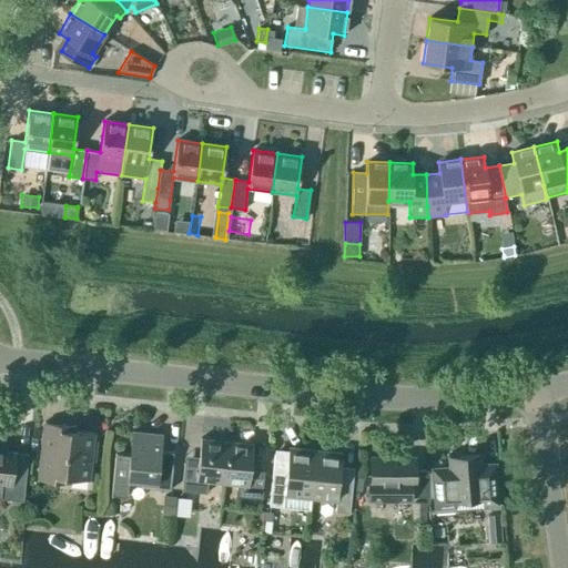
[(89,479),(93,434),(64,430),(64,425),(44,423),(38,479),(59,482),(59,476),(89,479)]
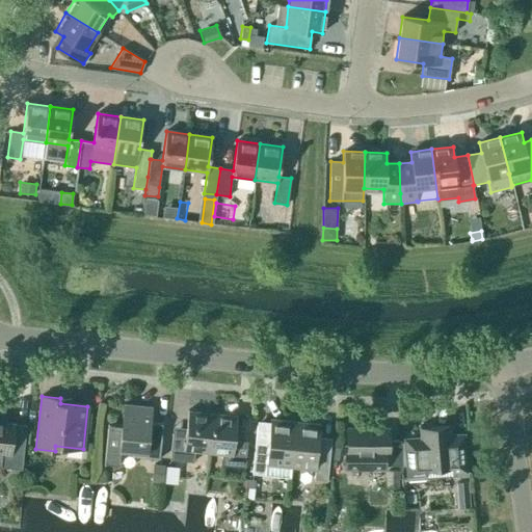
[(108,426),(104,462),(118,464),(121,449),(132,450),(132,455),(159,458),(163,422),(150,420),(152,407),(124,405),(122,427),(108,426)]
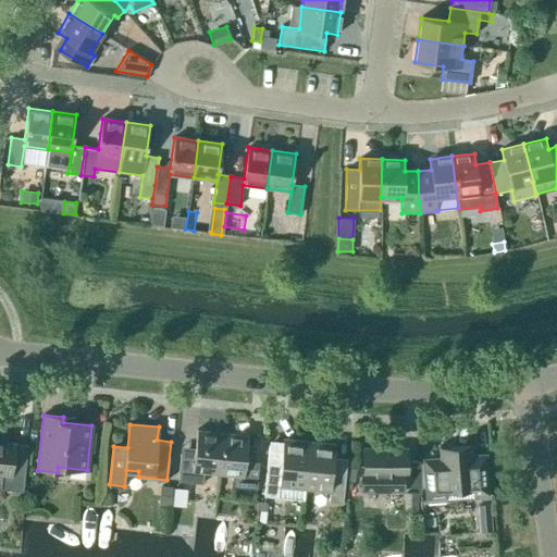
[(218,474),(222,432),(197,430),(194,456),(181,455),(177,481),(202,484),(203,472),(218,474)]
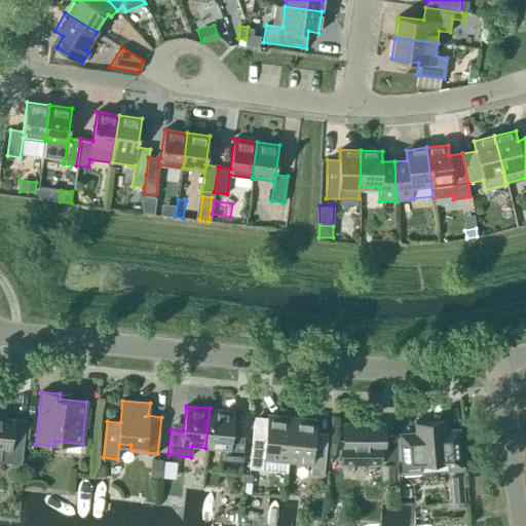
[(210,408),(205,448),(220,449),(219,460),(241,462),(245,437),(232,436),(234,411),(210,408)]
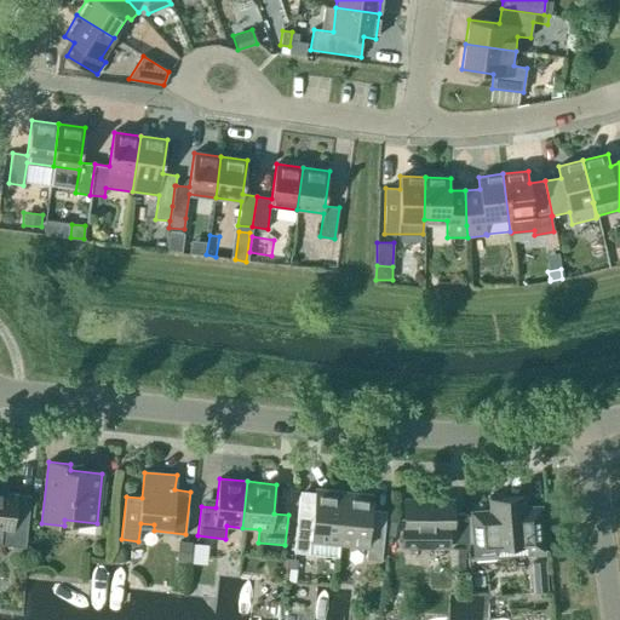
[(338,544),(344,492),(315,489),(314,498),(299,495),(293,552),(337,557),(338,556),(339,544),(338,544)]
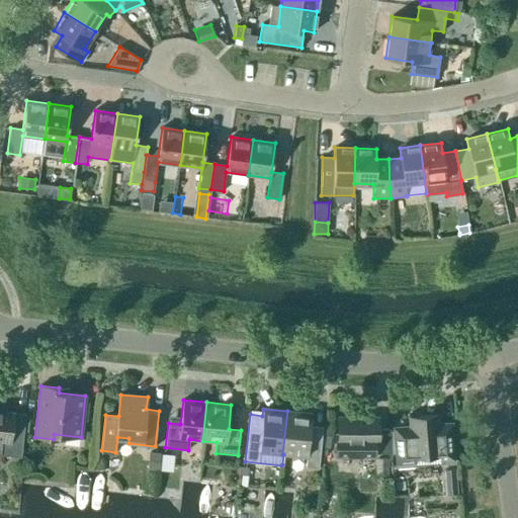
[(13,413),(0,411),(0,454),(20,457),(23,433),(11,432),(13,413)]
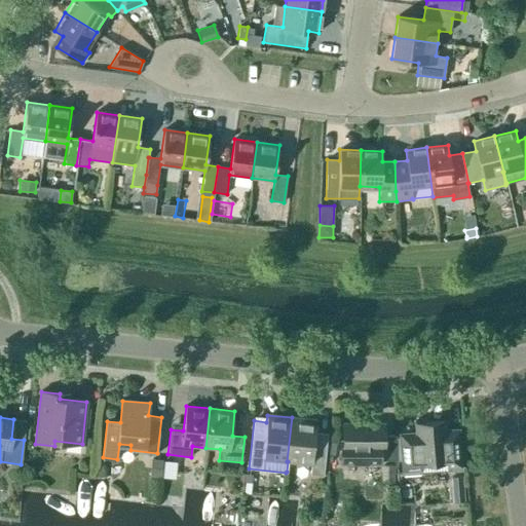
[(287,461),(288,461),(311,464),(310,474),(324,476),(327,437),(314,436),(316,420),(292,417),(287,461)]
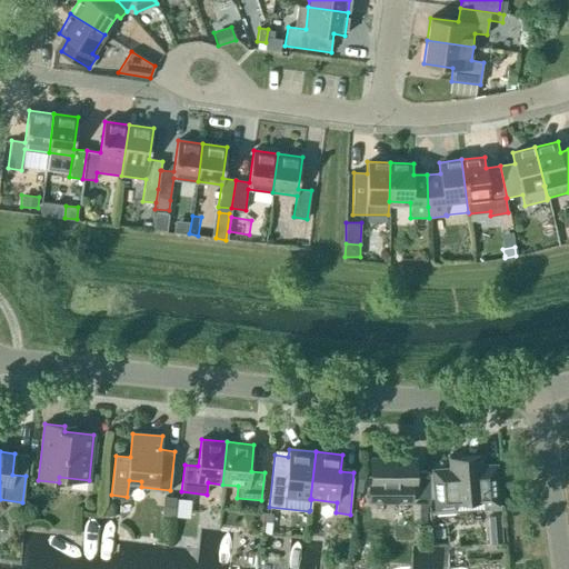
[(429,473),(429,498),(433,498),(435,512),(453,511),(453,502),(483,499),(485,509),(499,508),(497,471),(482,472),(481,456),(449,458),(450,471),(429,473)]
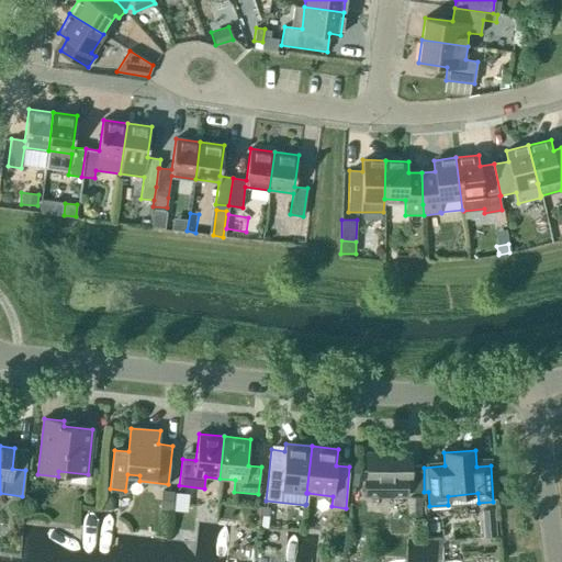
[(424,492),(424,468),(424,465),(409,465),(411,452),(367,452),(367,480),(409,480),(409,492),(424,492)]
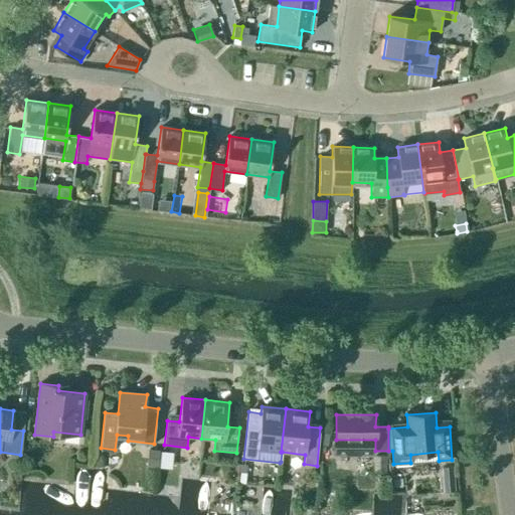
[(158,467),(159,450),(148,449),(146,466),(158,467)]
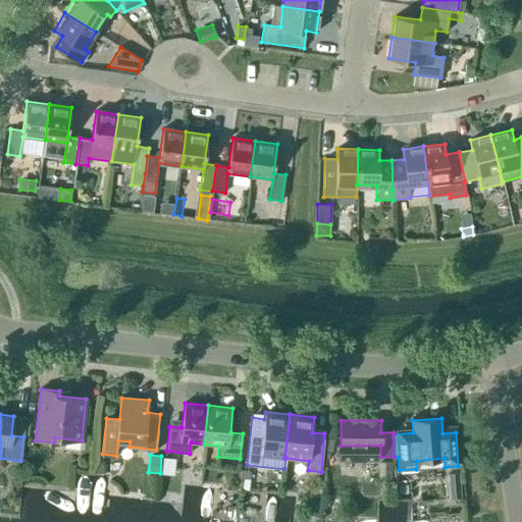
[(378,478),(392,478),(392,461),(378,462),(378,478)]
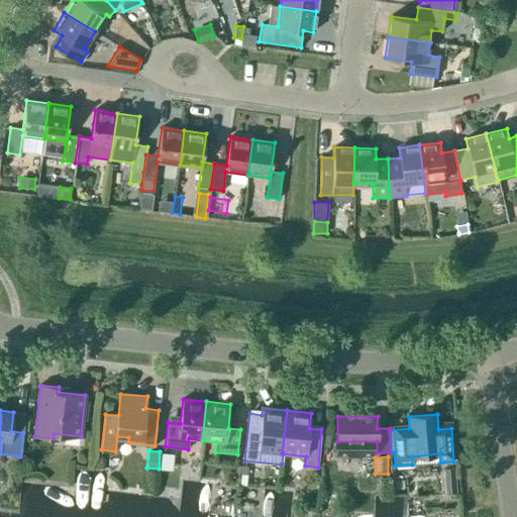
[(444,494),(456,493),(454,469),(442,470),(444,494)]
